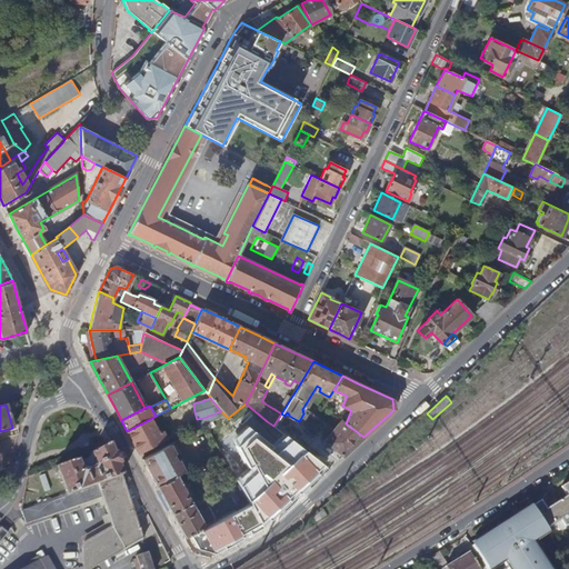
[(225,415),(221,411),(217,412),(213,415),(208,416),(207,417),(202,418),(197,419),(201,427),(206,425),(225,415)]
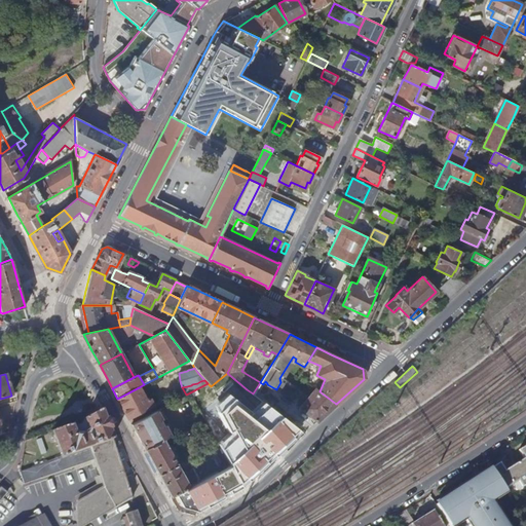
[(197,405),(216,392),(211,386),(208,383),(190,392),(195,401),(197,405)]
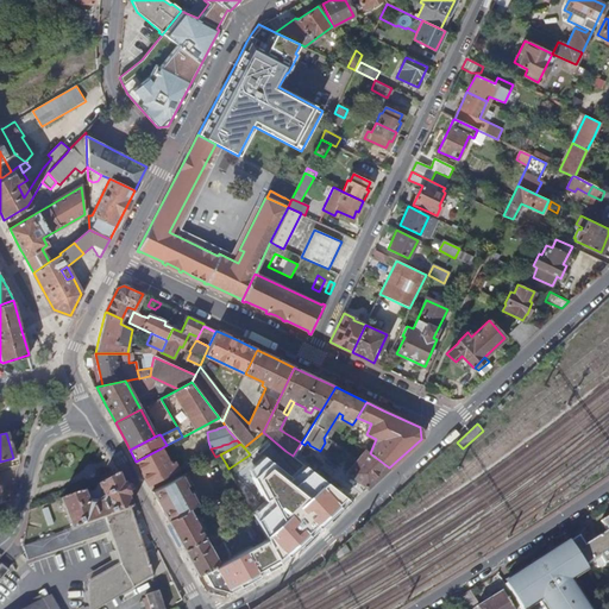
[(170,464),(161,449),(136,462),(143,473),(149,484),(177,469),(174,462),(170,464)]
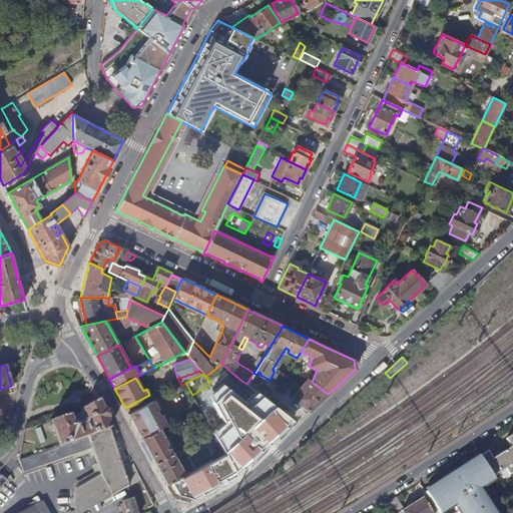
[(293,398),(310,411),(319,403),(328,394),(312,382),(307,379),(293,398)]
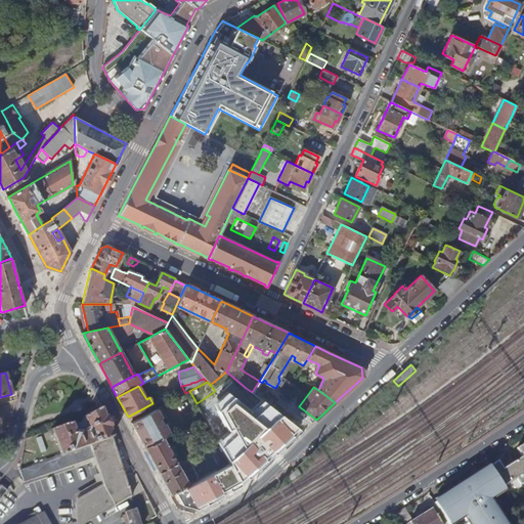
[(246,388),(224,403),(236,418),(261,399),(252,392),(246,388)]
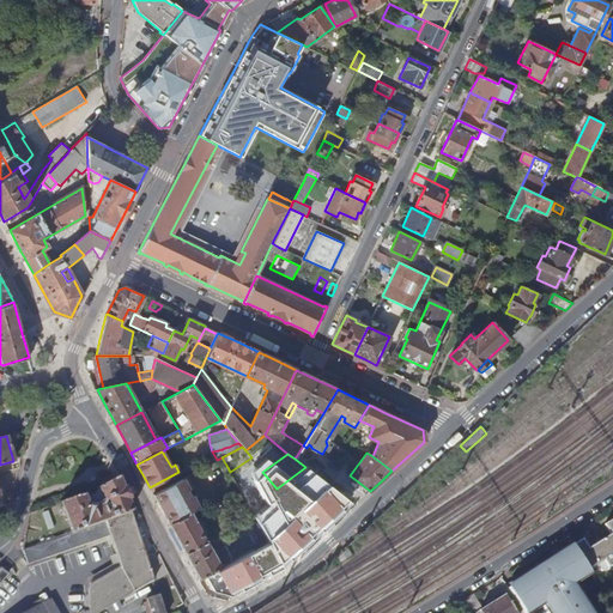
[(87,509),(82,495),(61,502),(73,532),(129,511),(131,511),(123,493),(116,479),(95,491),(89,492),(93,504),(103,499),(104,503),(102,507),(92,510),(87,509)]
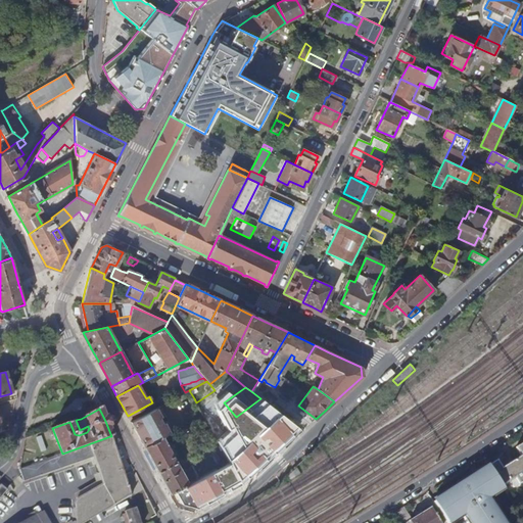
[(161,417),(155,409),(131,422),(134,428),(135,429),(138,434),(139,437),(142,436),(147,445),(162,437),(167,435),(161,425),(164,423),(170,421),(165,414),(161,417)]
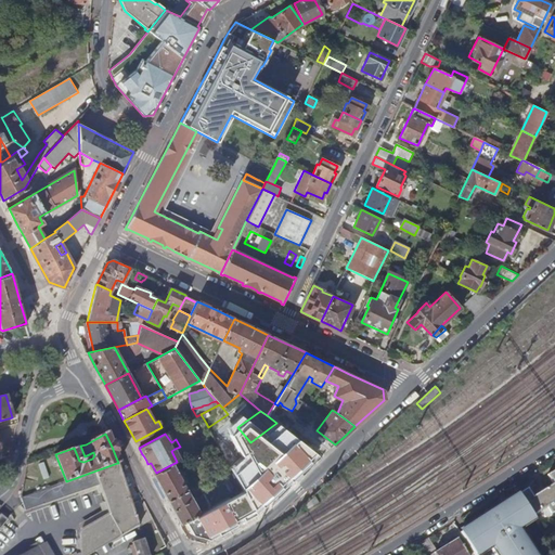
[(256,459),(260,454),(252,443),(247,449),(256,459)]
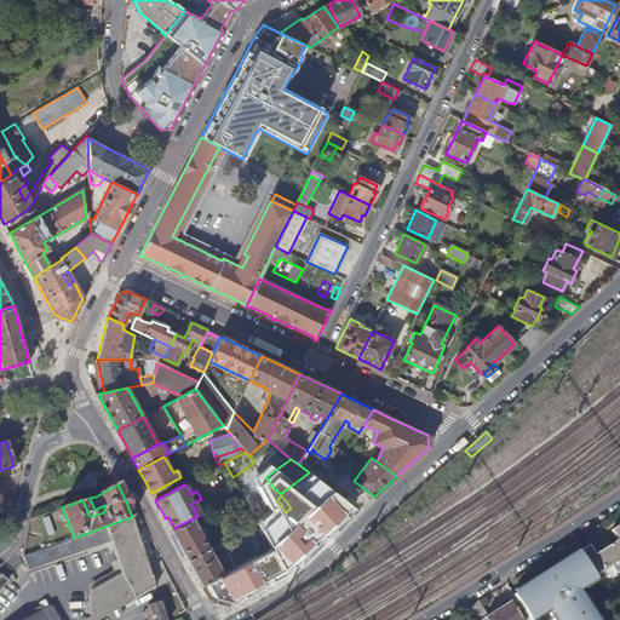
[(305,516),(302,520),(303,521),(308,527),(316,538),(317,539),(336,523),(320,504),(305,516)]
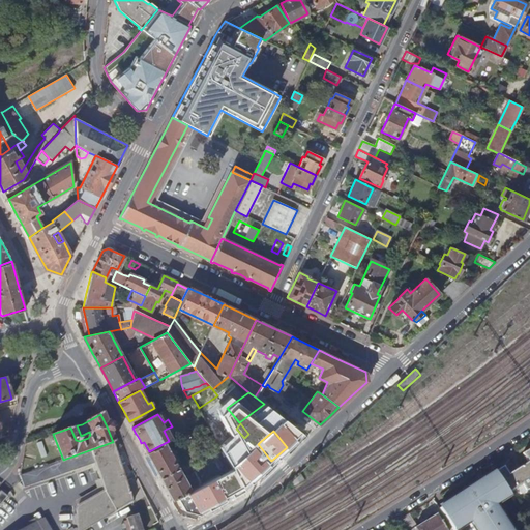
[(255,434),(252,437),(258,444),(261,441),(255,434)]
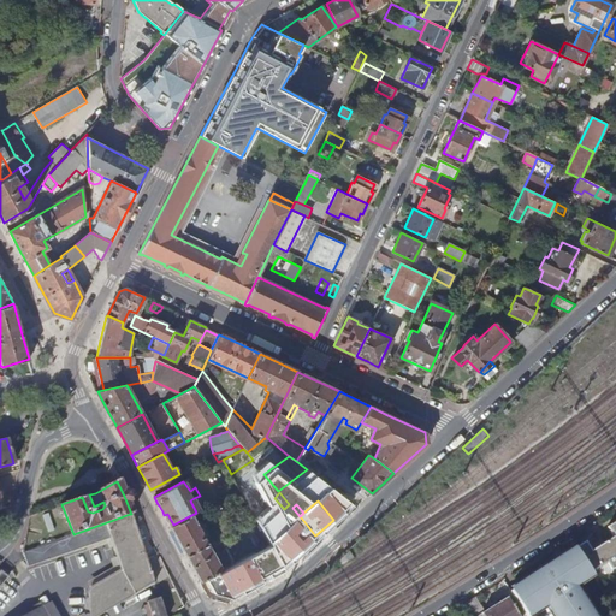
[(240,510),(260,549),(268,544),(259,527),(250,510),(248,505),(240,510)]
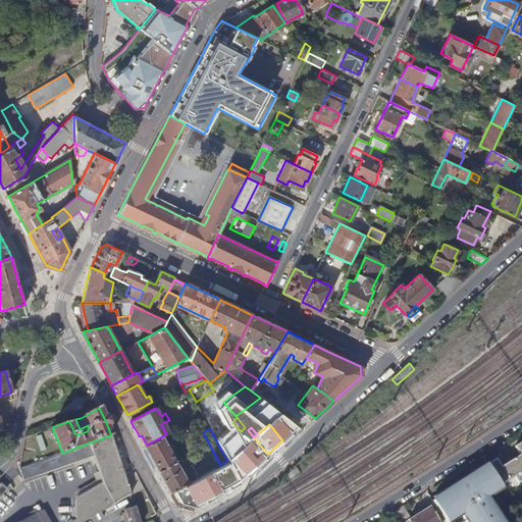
[(219,428),(212,432),(219,447),(226,441),(219,428)]
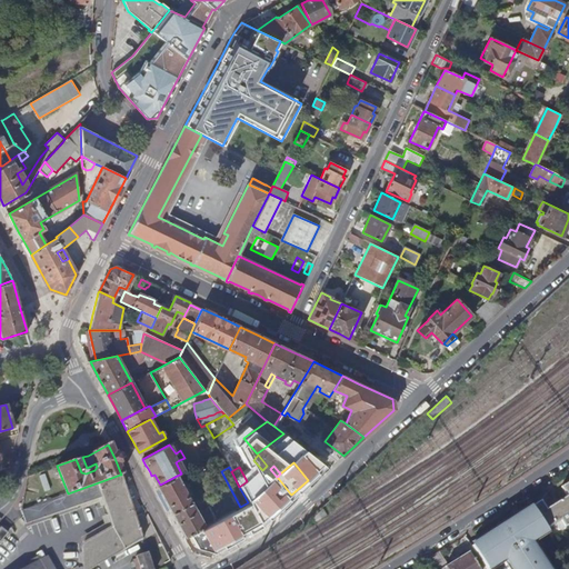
[(190,486),(183,472),(181,473),(177,476),(160,485),(157,486),(171,512),(185,536),(215,520),(210,512),(200,517),(197,512),(193,506),(185,489),(190,486)]
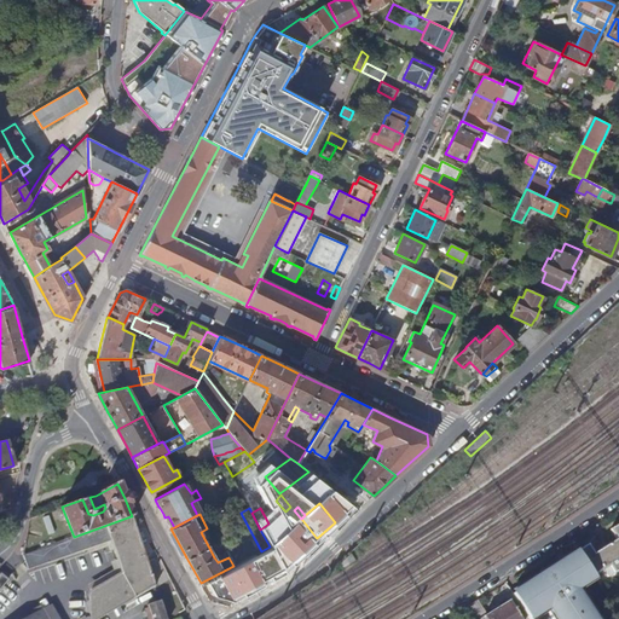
[(86,618),(98,618),(108,613),(121,606),(136,597),(132,589),(151,577),(144,554),(131,516),(74,537),(56,543),(57,562),(114,550),(125,582),(94,591),(92,595),(91,618),(88,618),(86,618)]
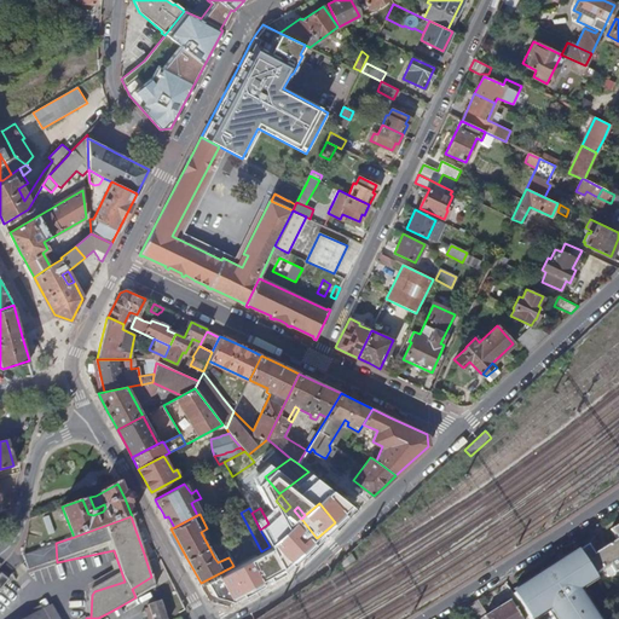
[(311,541),(316,537),(307,526),(302,520),(290,531),(288,528),(287,528),(284,526),(278,530),(284,536),(276,543),(289,560),(311,542),(311,541)]
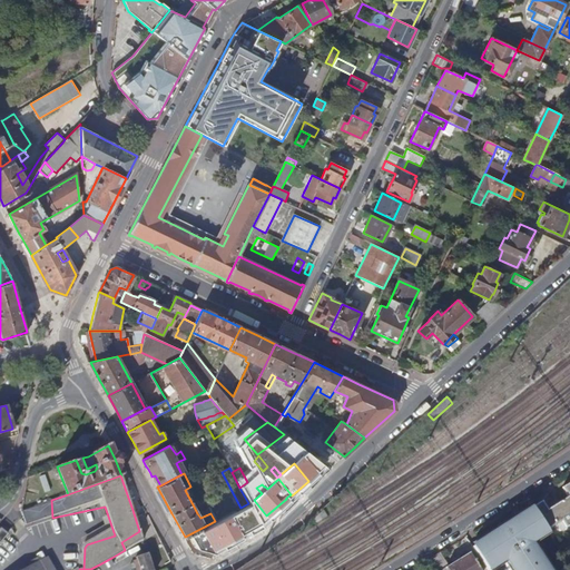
[(540,503),(532,508),(534,511),(547,531),(560,522),(566,529),(569,526),(569,518),(569,516),(569,514),(569,483),(562,489),(568,498),(546,512),(540,503)]
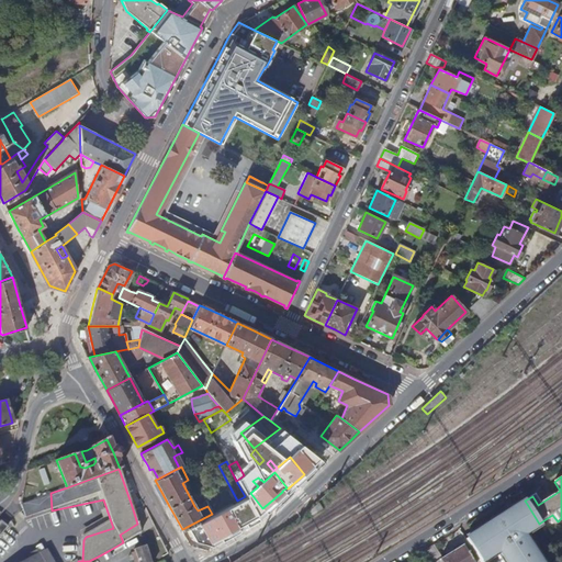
[(25,517),(52,510),(51,493),(21,504),(21,505),(25,517)]
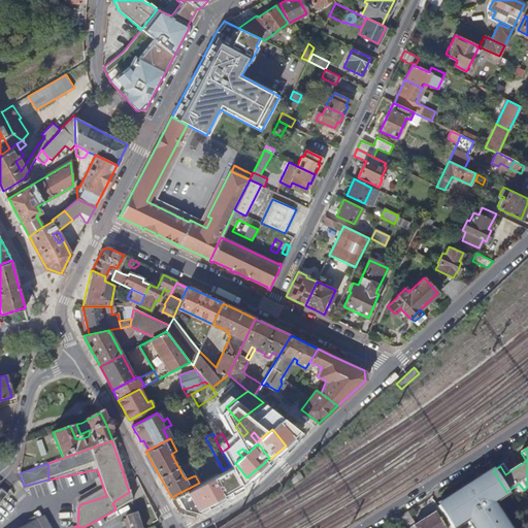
[(303,479),(299,473),(290,482),(292,486),(303,479)]
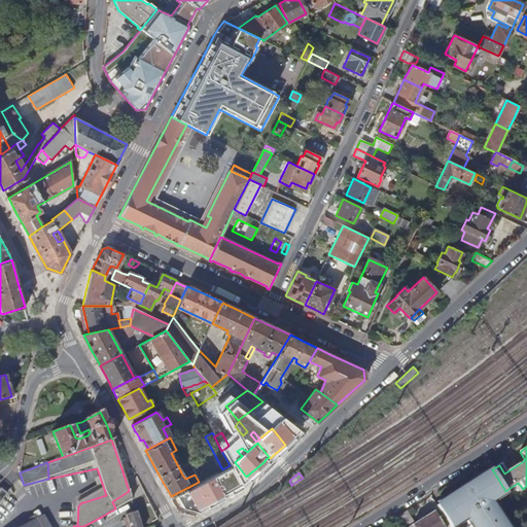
[(438,505),(436,506),(449,526),(451,526),(458,523),(460,526),(510,526),(495,503),(508,495),(505,491),(494,472),(484,479),(483,476),(478,479),(442,500),(437,502),(438,505)]
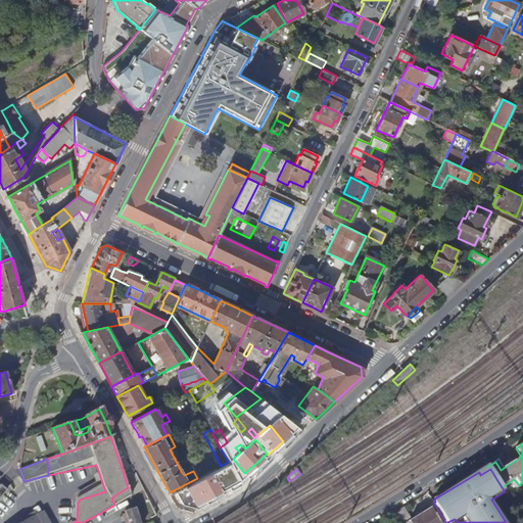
[(228,495),(214,470),(199,477),(215,504),(228,495)]
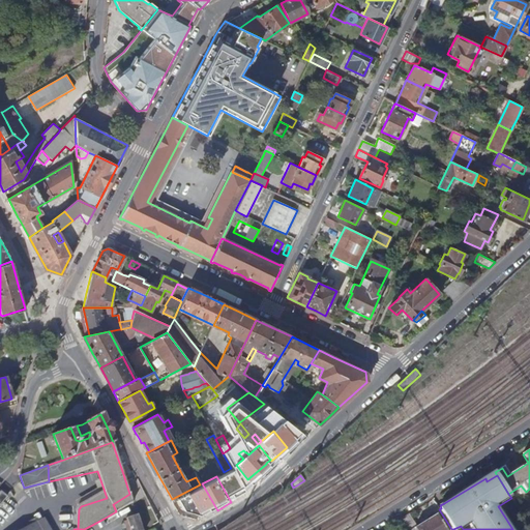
[(194,499),(204,518),(217,510),(202,483),(200,484),(172,499),(176,507),(194,499)]
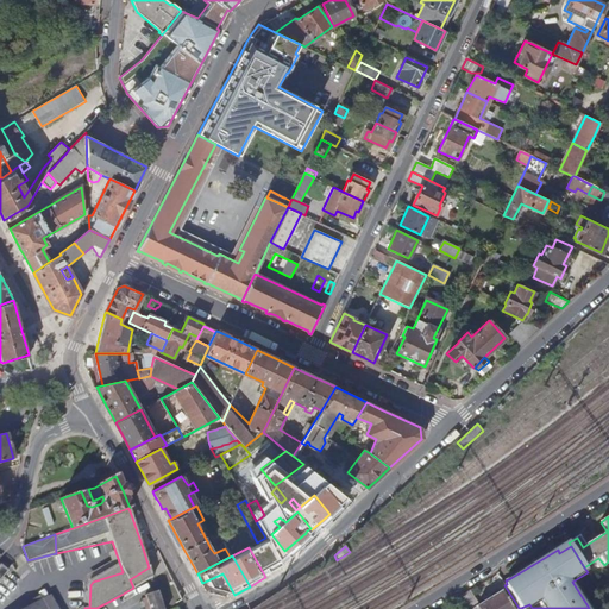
[(130,579),(133,588),(152,577),(149,567),(130,579)]
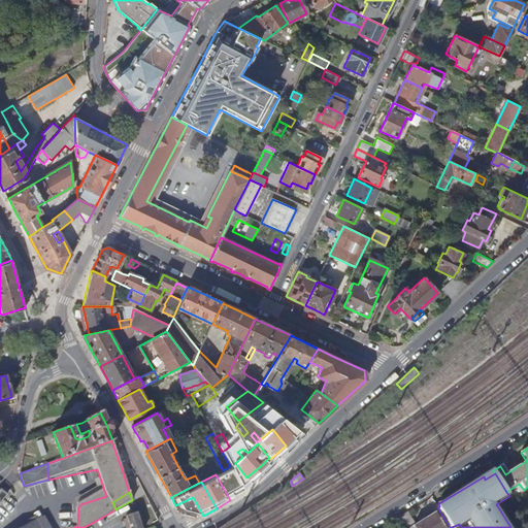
[(124,520),(126,526),(129,526),(130,527),(141,527),(136,513),(126,516),(127,519),(124,520)]
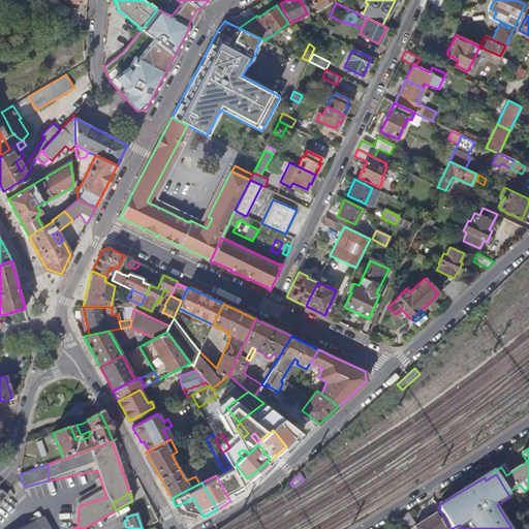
[(415,526),(408,514),(402,518),(409,528),(444,528),(435,514),(415,526)]
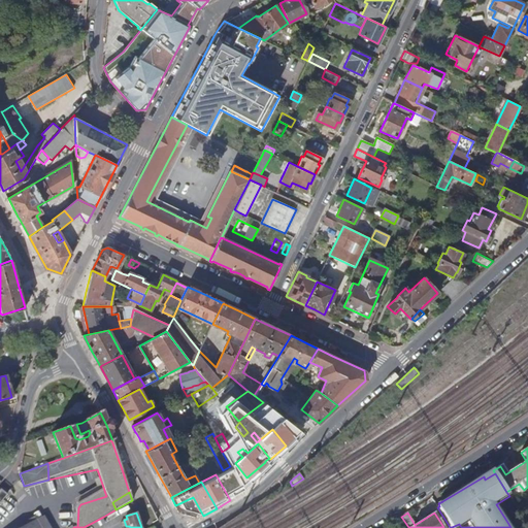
[(43,527),(52,527),(46,514),(39,517),(43,527)]
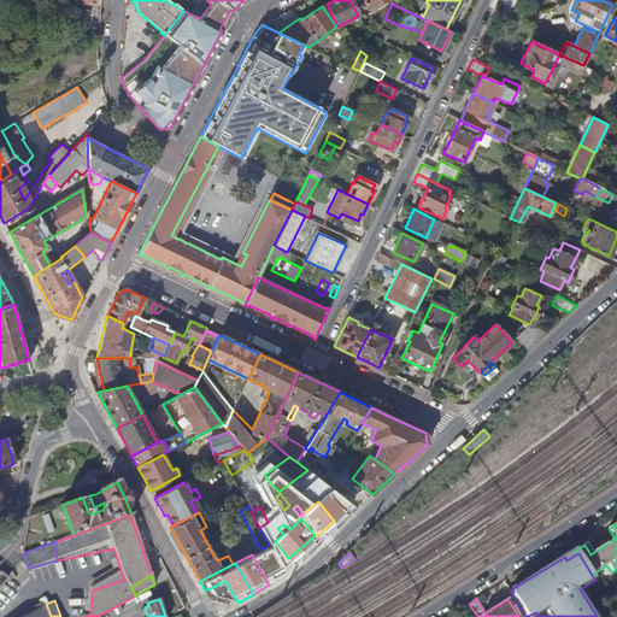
[(123,610),(121,604),(107,611),(111,616),(123,610)]
